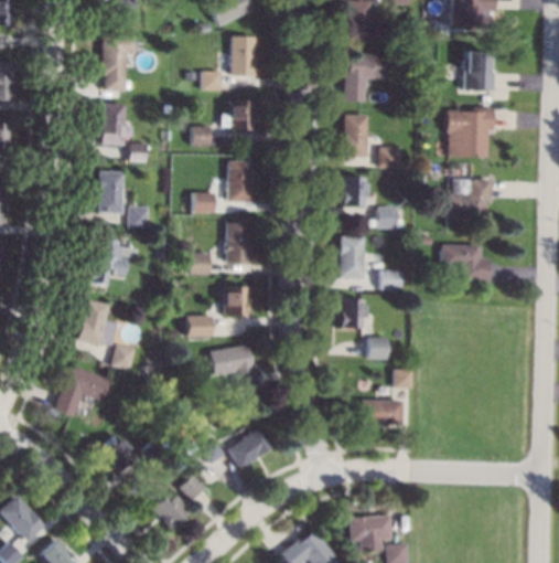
[(0,0),(13,0),(13,14),(12,14),(11,25),(0,25),(0,0)]
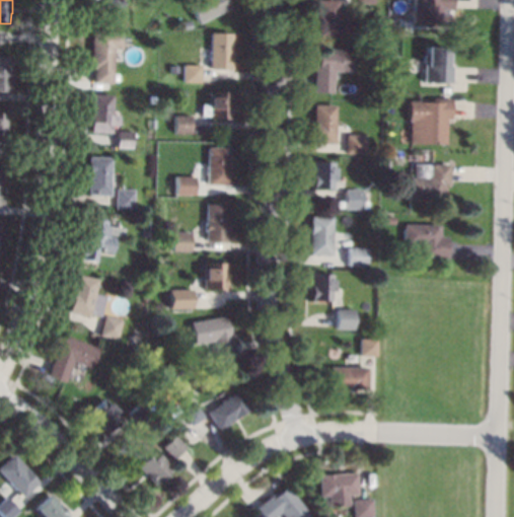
[(124,0),(129,3),(119,16),(105,7),(111,0),(124,0)]
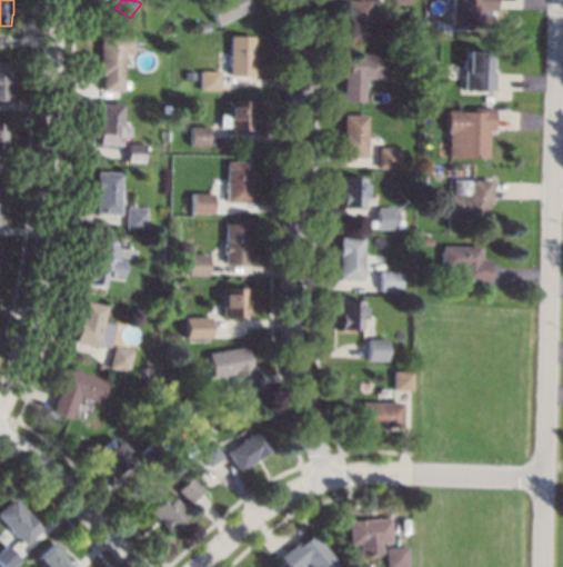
[(252,0),(257,8),(222,27),(211,6),(220,0),(252,0)]
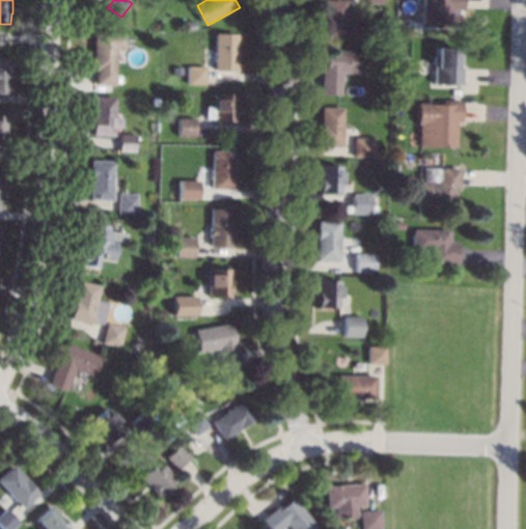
[(466,0),(466,11),(460,11),(460,15),(463,15),(463,26),(425,25),(425,0),(466,0)]
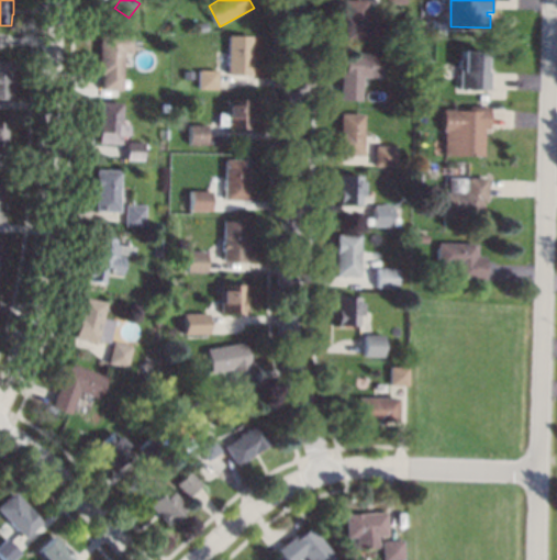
[(369,21),(383,21),(383,36),(369,35),(369,43),(345,42),(346,1),(370,1),(369,21)]
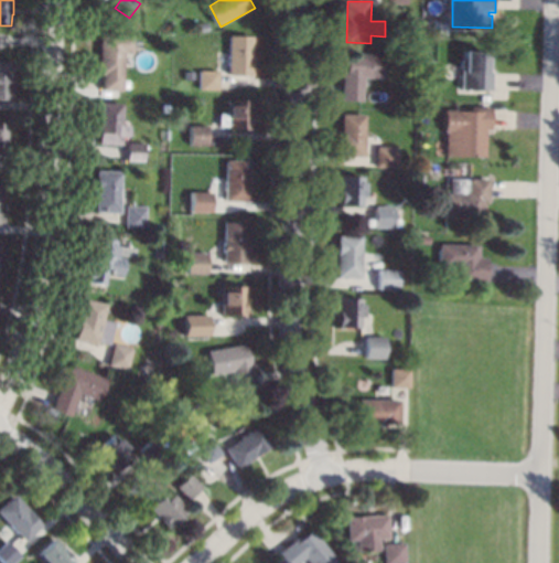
[(136,35),(136,54),(126,53),(125,92),(105,91),(105,75),(101,75),(103,34),(136,35)]
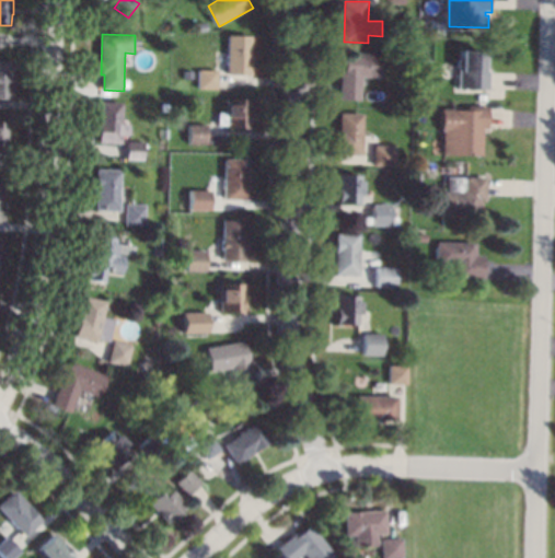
[(255,37),(254,76),(230,76),(231,36),(255,37)]
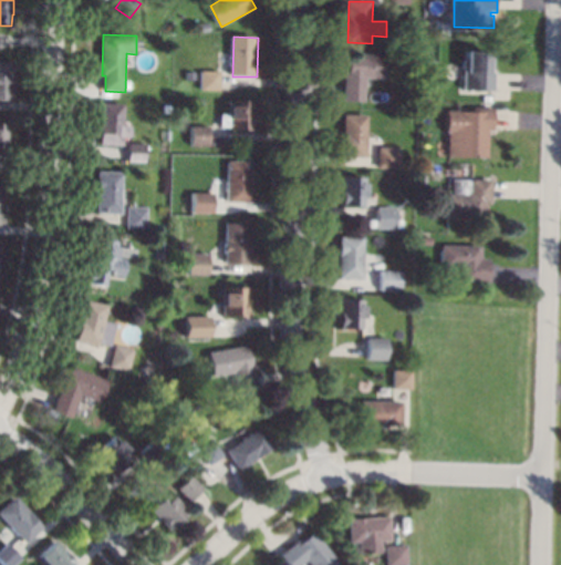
[(491,73),(497,73),(496,92),(466,92),(467,52),(492,52),(491,73)]
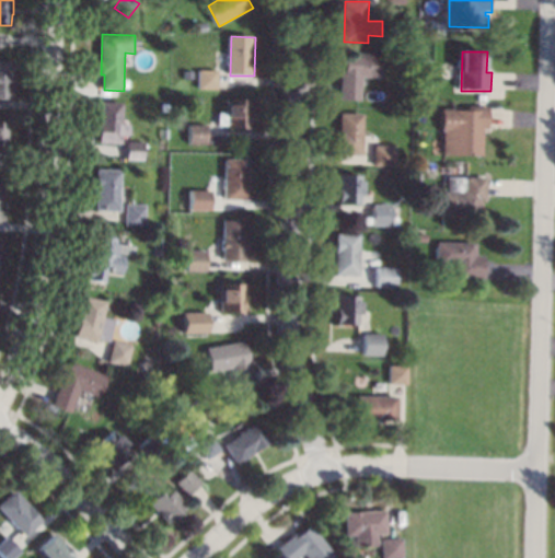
[(385,55),(384,79),(363,78),(362,102),(343,101),(344,69),(347,69),(347,54),(385,55)]
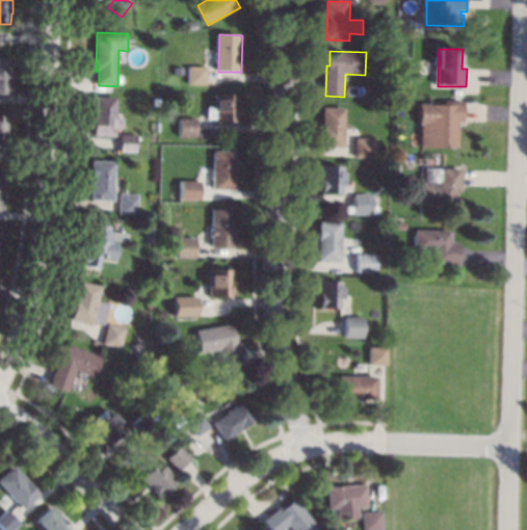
[(0,58),(11,59),(10,95),(0,94),(0,58)]
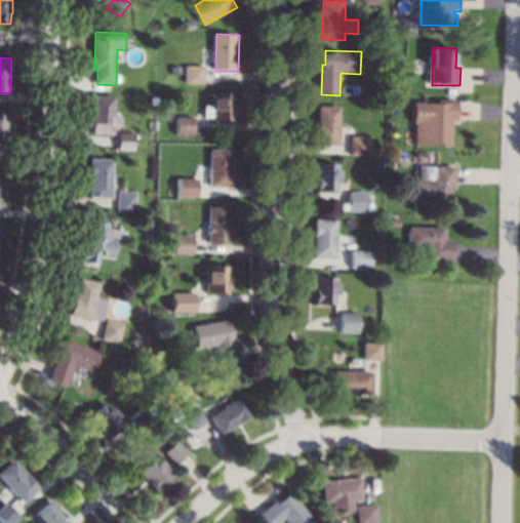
[(206,84),(190,84),(190,67),(207,67),(206,84)]
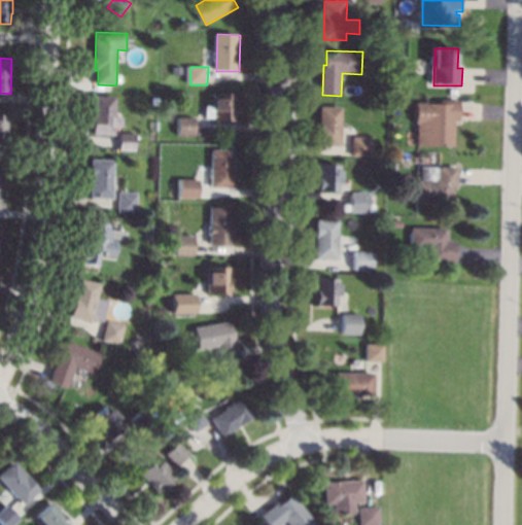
[(239,95),(238,121),(215,121),(216,94),(239,95)]
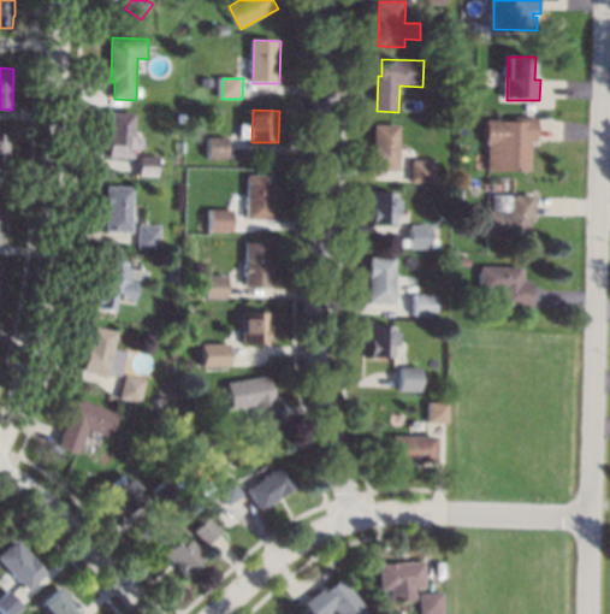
[(137,113),(135,159),(110,158),(111,113),(137,113)]
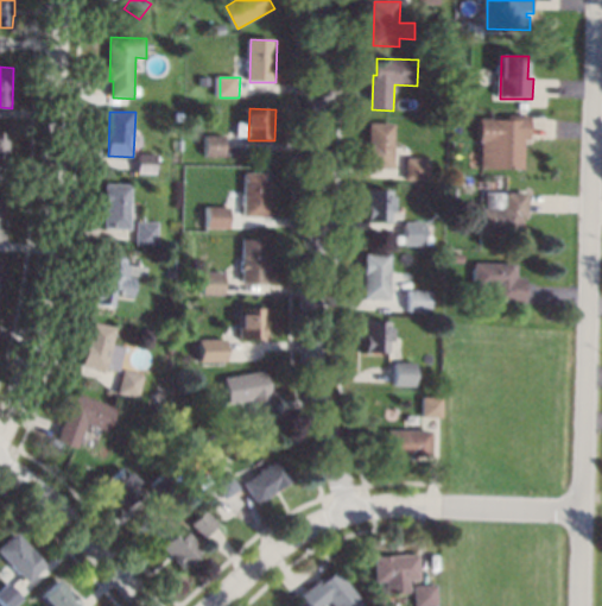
[(467,117),(467,127),(456,127),(457,115),(467,117)]
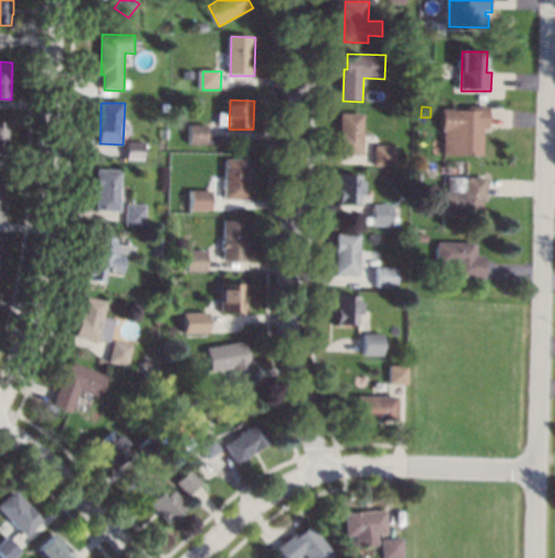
[(489,129),(484,129),(483,155),(446,154),(446,131),(443,131),(443,109),(459,109),(459,112),(470,112),(470,107),(490,107),(489,129)]
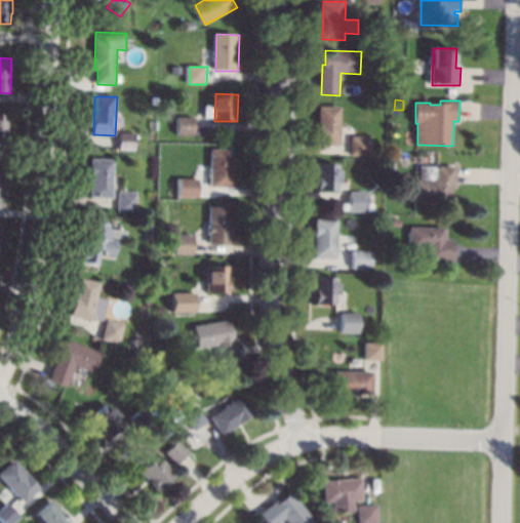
[(343,146),(320,145),(321,108),(343,108),(343,146)]
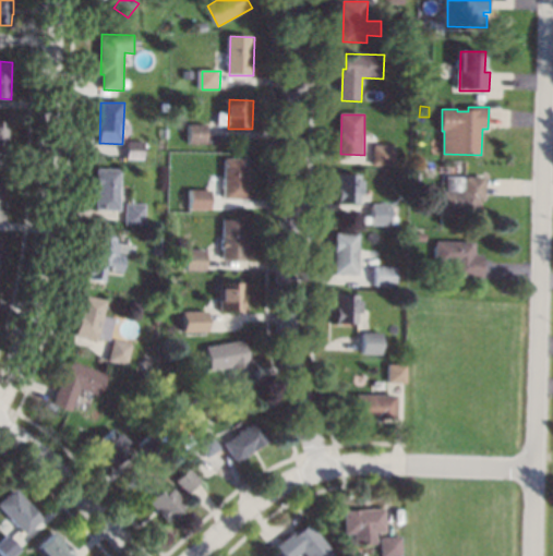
[(0,122),(10,123),(9,152),(0,150),(0,122)]
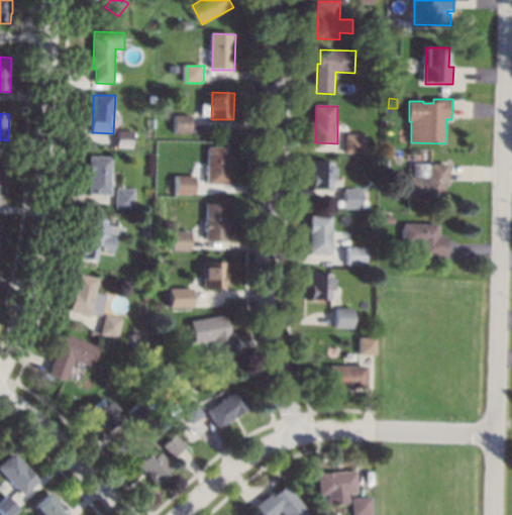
[(194,116),(193,134),(178,133),(178,115),(194,116)]
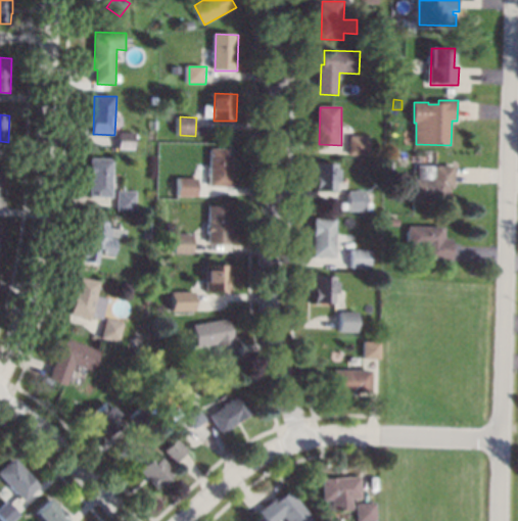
[(136,134),(136,150),(120,149),(121,133),(136,134)]
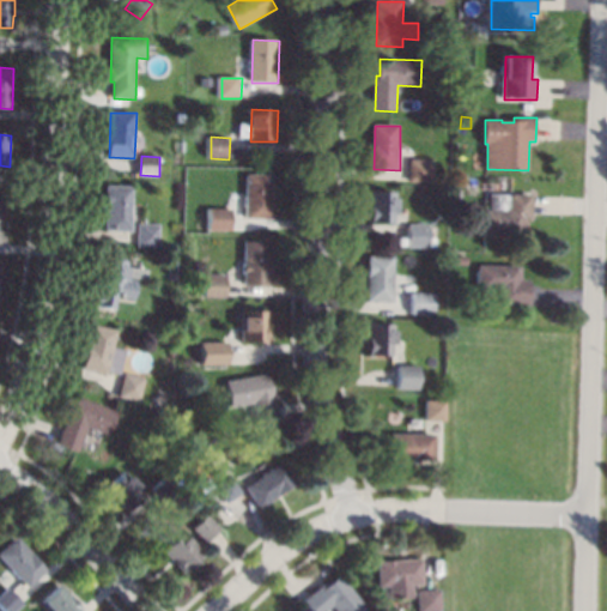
[(435,161),(435,183),(411,182),(412,159),(435,161)]
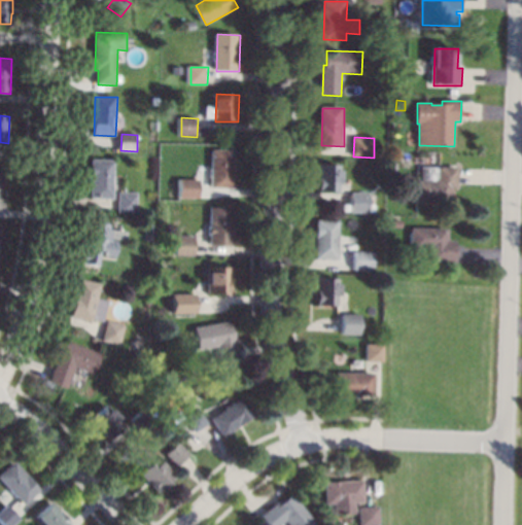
[(237,151),(236,189),(213,188),(214,150),(237,151)]
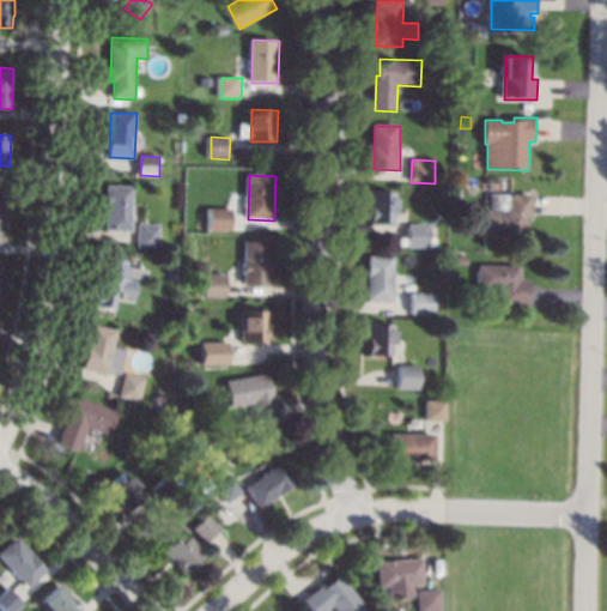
[(133,187),(132,231),(107,231),(108,187),(133,187)]
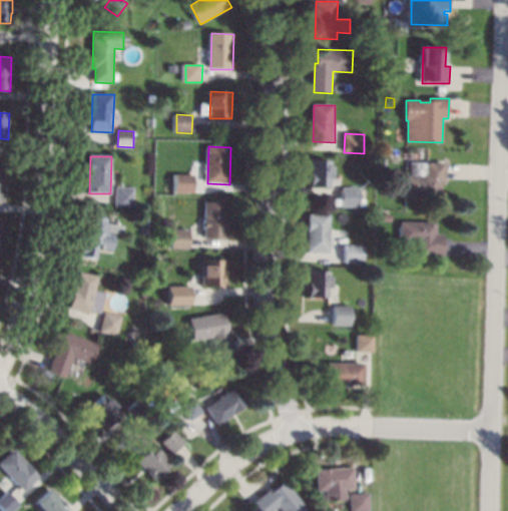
[(333,187),(311,187),(312,160),(333,161),(333,187)]
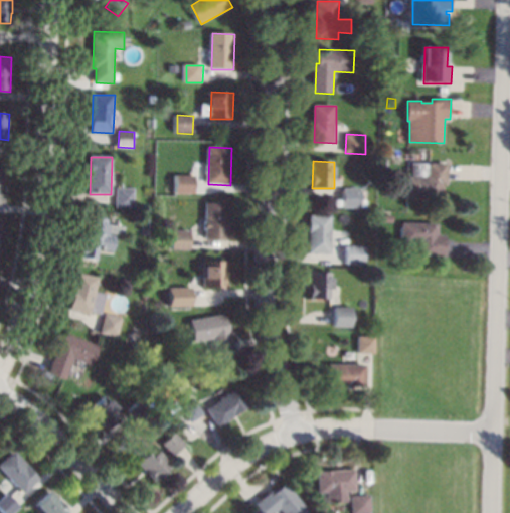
[(449,185),(443,185),(443,199),(407,198),(407,177),(431,177),(431,164),(449,164),(449,185)]
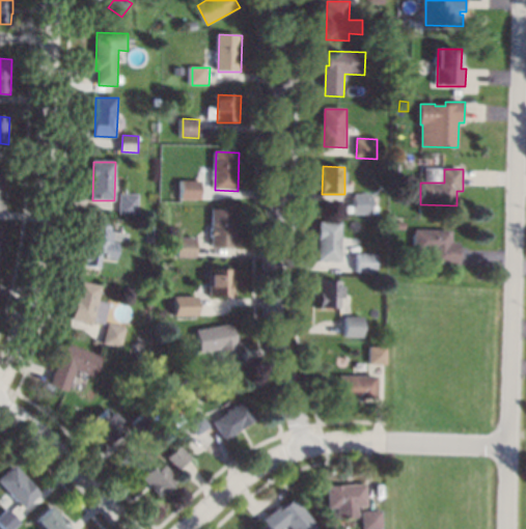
[(202,200),(183,200),(183,181),(203,182),(202,200)]
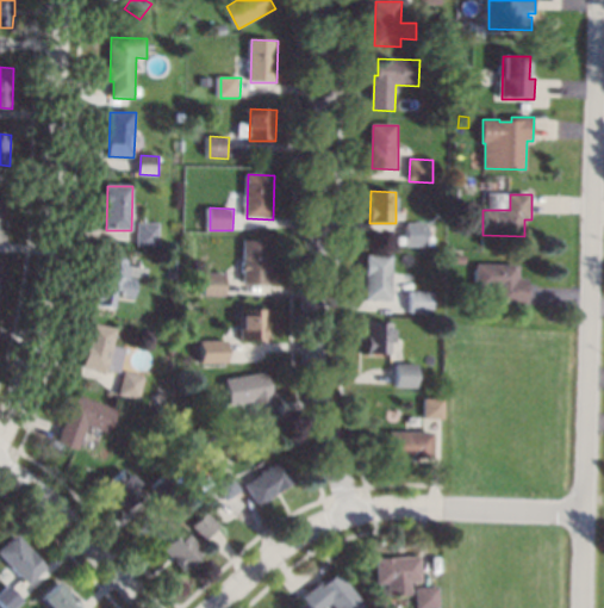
[(160,224),(159,247),(138,246),(139,224),(160,224)]
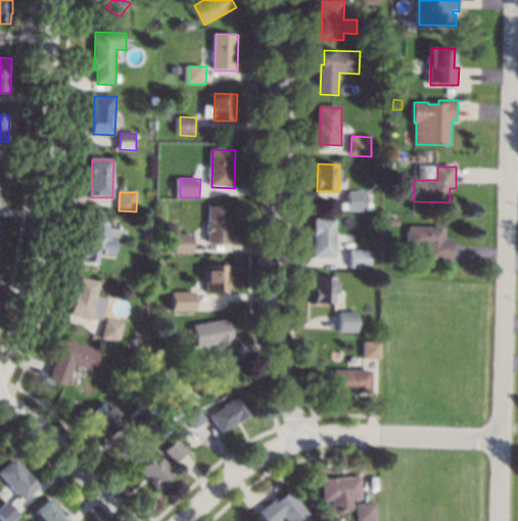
[(351,192),(369,192),(368,211),(349,210),(351,192)]
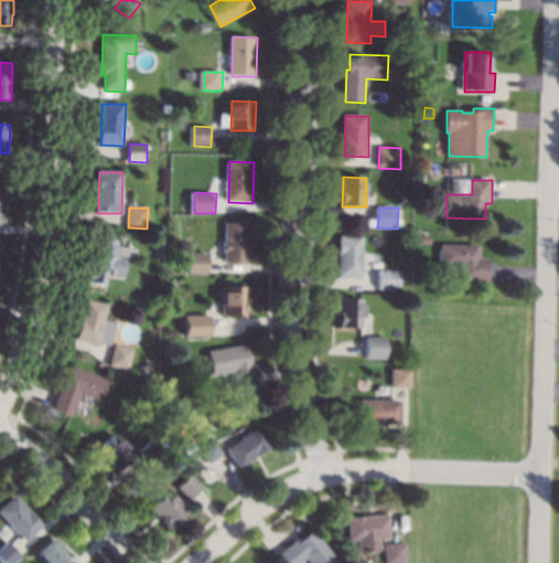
[(251,224),(250,264),(227,264),(228,224),(251,224)]
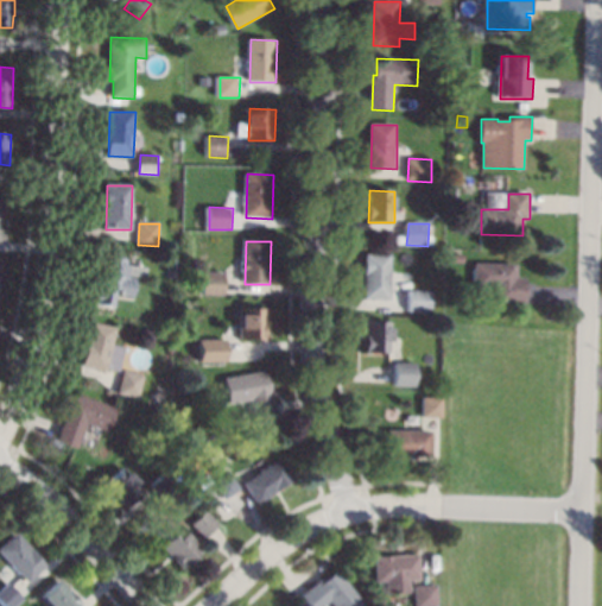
[(392,300),(367,300),(368,254),(391,256),(393,256),(392,300)]
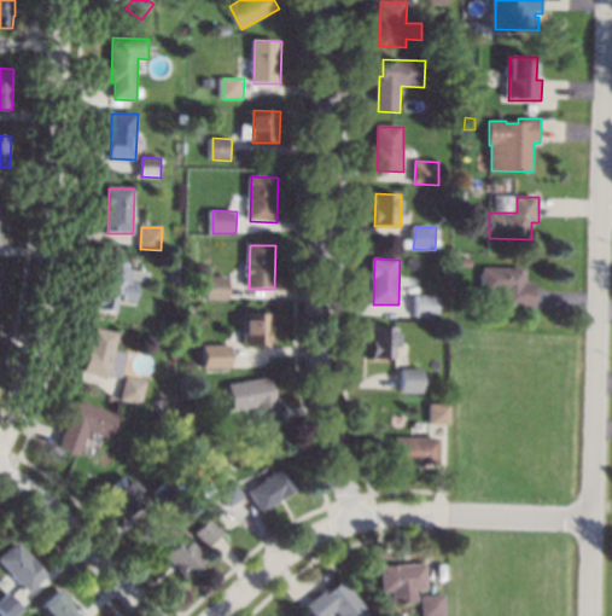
[(130,263),(128,283),(139,284),(137,303),(120,301),(117,313),(98,311),(105,260),(130,263)]
